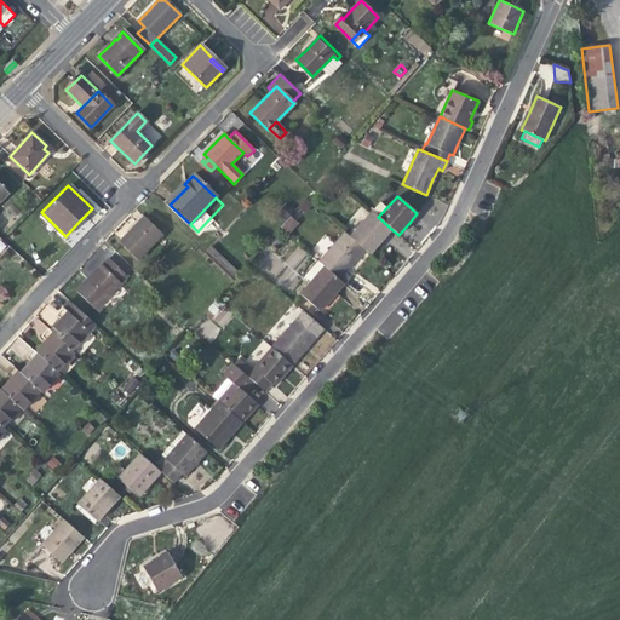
[(382,240),(391,229),(378,217),(372,211),(349,236),(365,250),(368,253),(382,240)]
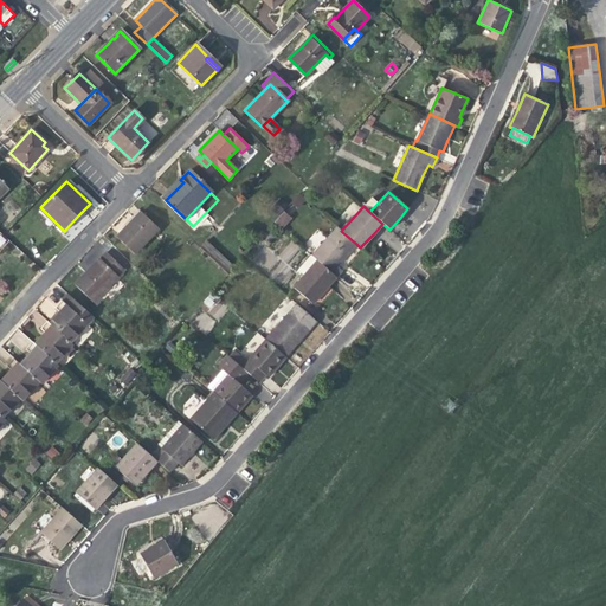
[(284,229),(292,217),(283,210),(275,221),(284,229)]
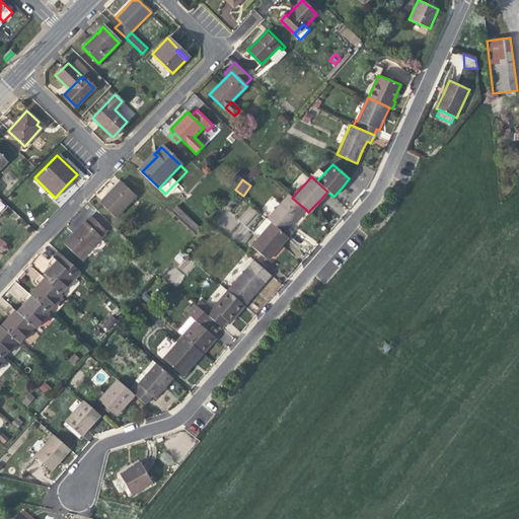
[(135,196),(120,180),(109,191),(98,203),(115,217),(135,196)]
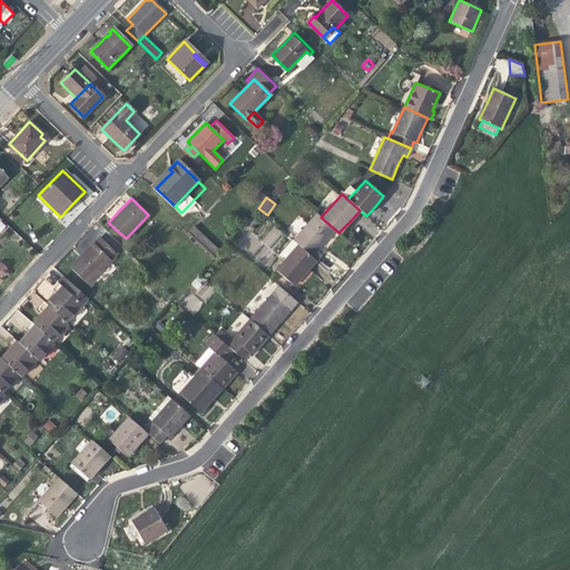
[(292,239),(297,245),(315,261),(321,255),(316,251),(324,242),(335,229),(321,217),(316,213),(292,239)]
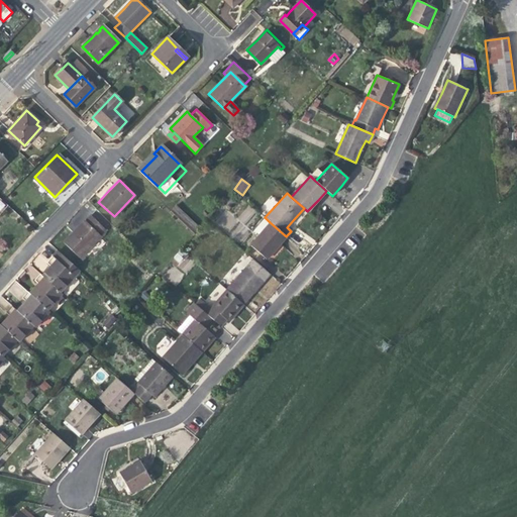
[(165,206),(193,233),(199,226),(171,199),(165,206)]
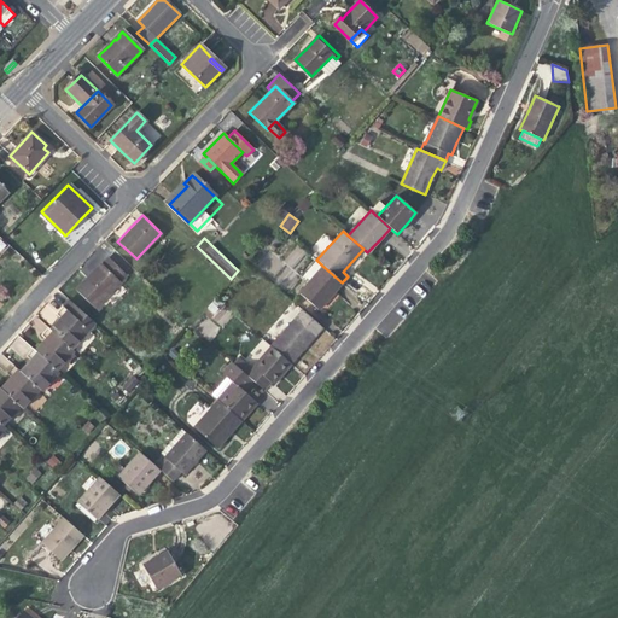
[(127,275),(108,257),(93,273),(75,290),(94,308),(127,275)]
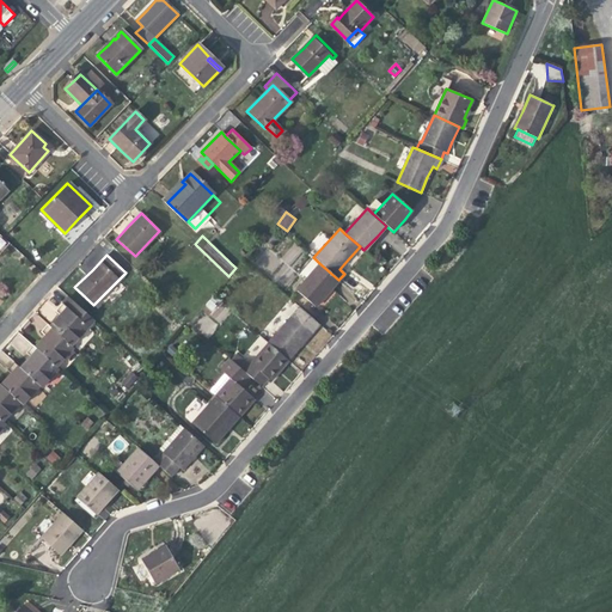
[(328,293),(338,280),(319,263),(295,291),(314,307),(328,293)]
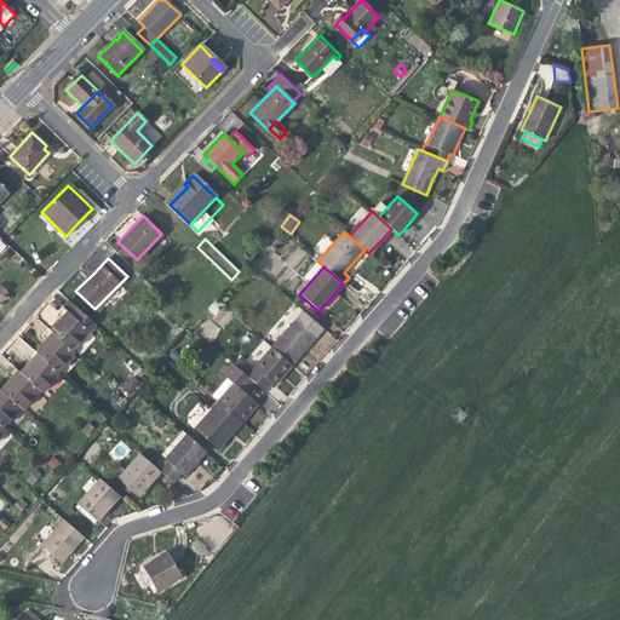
[(58,321),(50,331),(73,350),(90,332),(63,308),(56,315),(61,319),(58,321)]
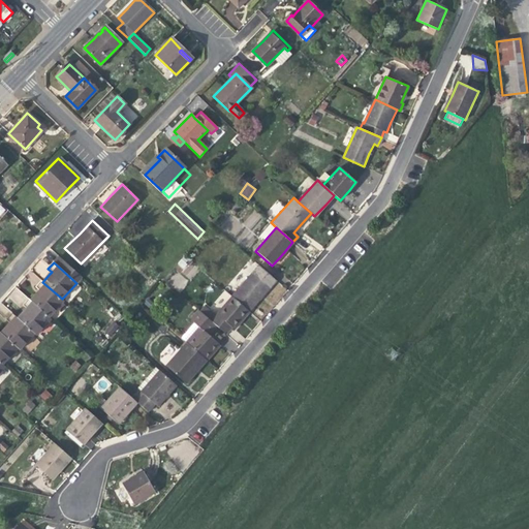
[(253,272),(231,297),(248,312),(260,299),(271,286),(253,272)]
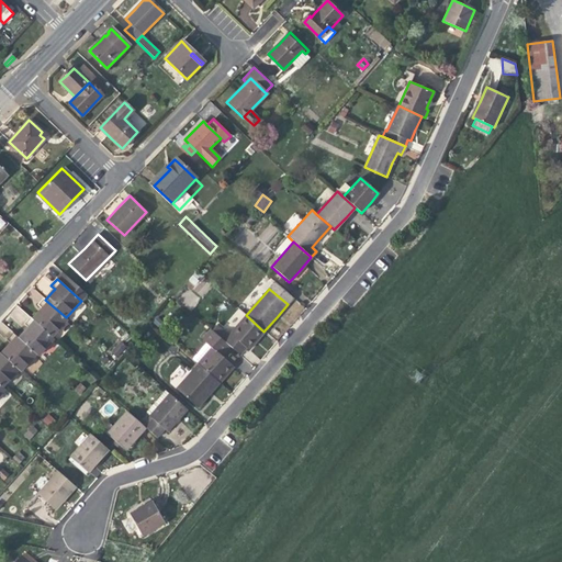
[(40,311),(32,319),(51,337),(67,319),(66,317),(45,300),(44,298),(37,304),(42,307),(40,311)]
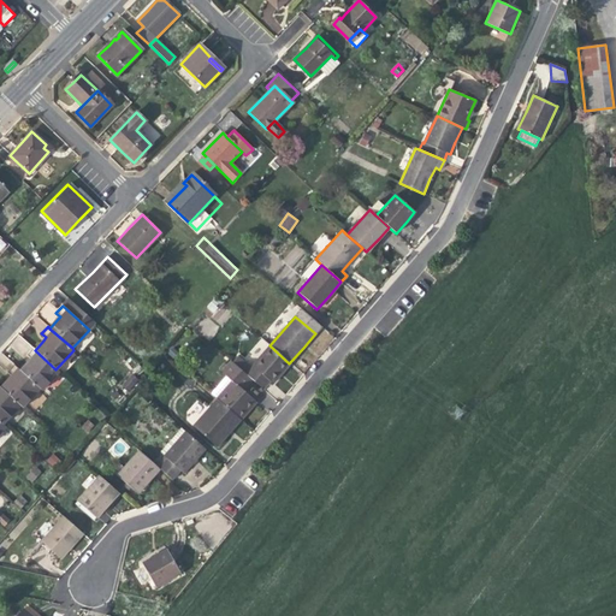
[(270,345),(244,373),(250,379),(262,389),(268,381),(271,384),(280,373),(289,363),(270,345)]
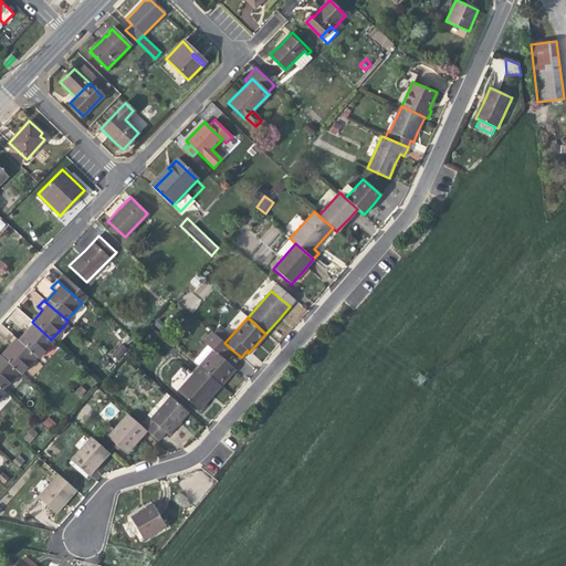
[(25,333),(18,341),(35,357),(38,358),(54,342),(51,339),(32,322),(30,320),(24,326),(28,329),(25,333)]
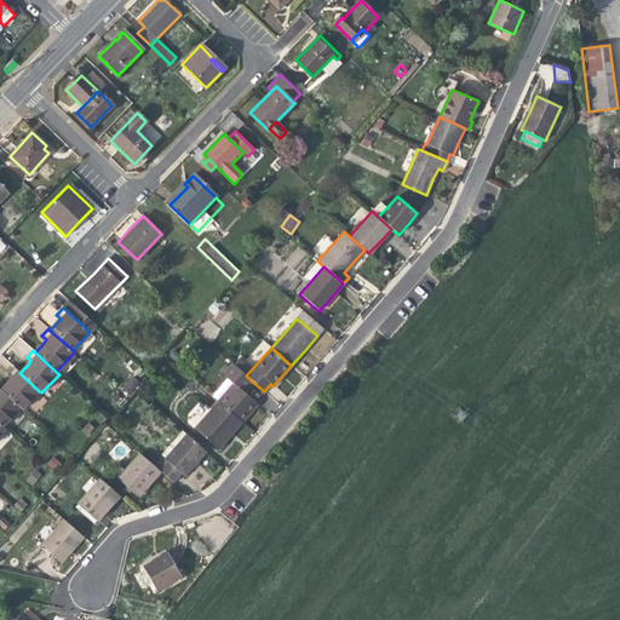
[(222,374),(227,379),(242,392),(252,382),(246,375),(231,363),(222,374)]
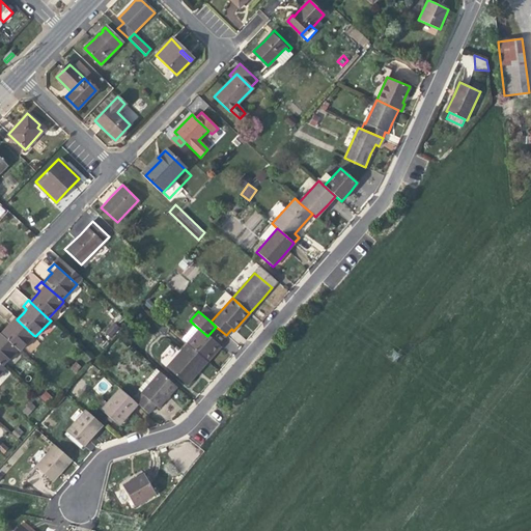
[(7,327),(0,334),(18,351),(19,351),(33,335),(17,319),(11,314),(5,320),(9,324),(7,327)]
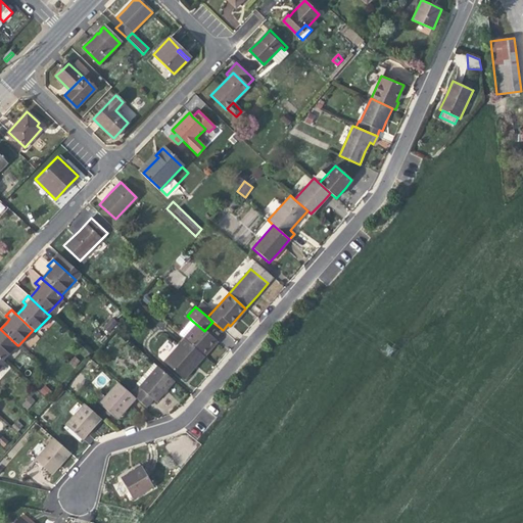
[(117,322),(112,318),(103,327),(108,332),(117,322)]
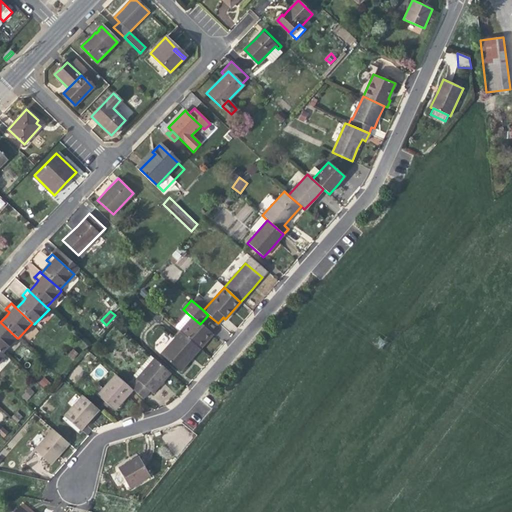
[(212,334),(200,324),(187,313),(175,327),(180,332),(199,349),(207,340),(212,334)]
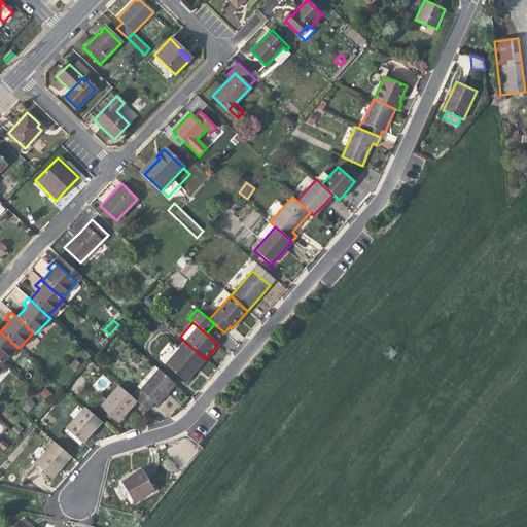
[(0,360),(3,363),(18,348),(0,331),(0,360)]
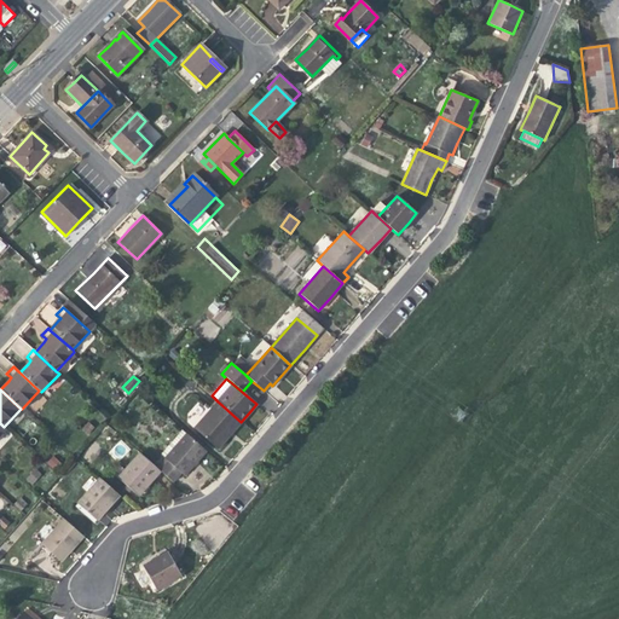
[(230,434),(241,422),(218,401),(194,428),(217,449),(230,434)]
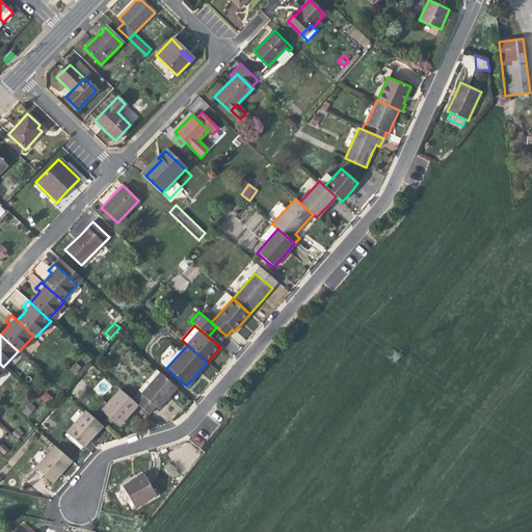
[(144,395),(162,375),(156,370),(138,390),(144,395)]
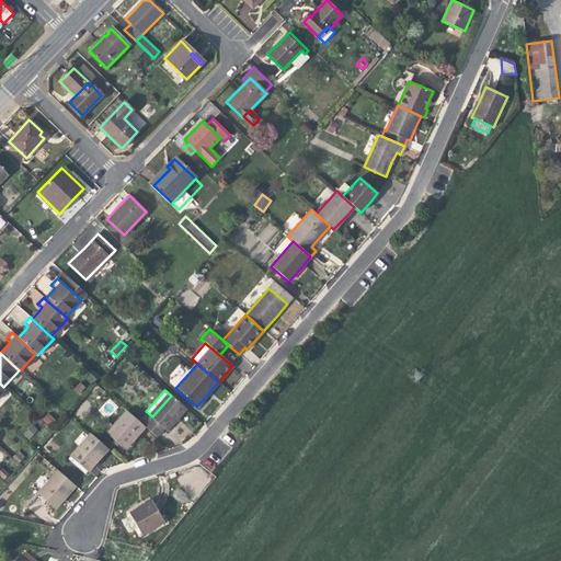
[(171,396),(152,416),(144,426),(145,427),(157,437),(164,428),(167,431),(176,421),(186,409),(171,396)]
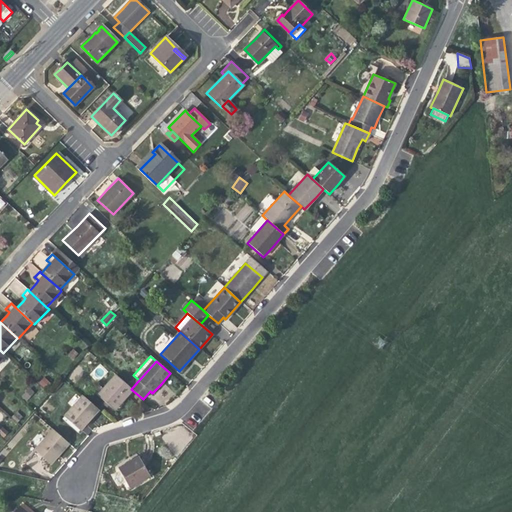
[(124,399),(132,390),(131,389),(115,374),(97,395),(114,410),(124,399)]
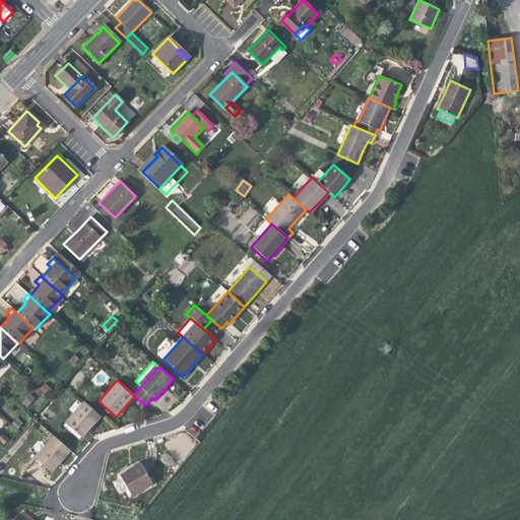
[(52,389),(45,383),(40,389),(47,395),(52,389)]
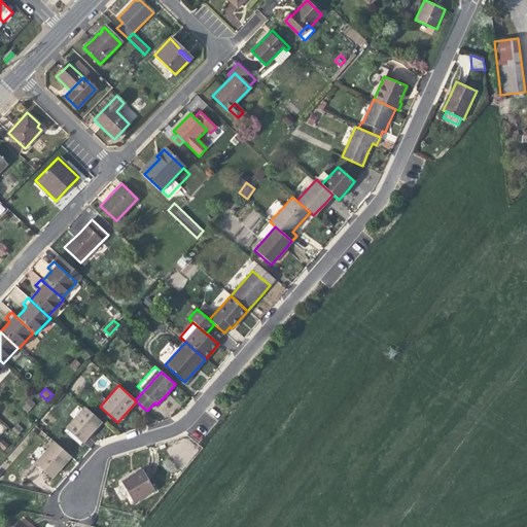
[(29,413),(35,402),(28,398),(22,409),(29,413)]
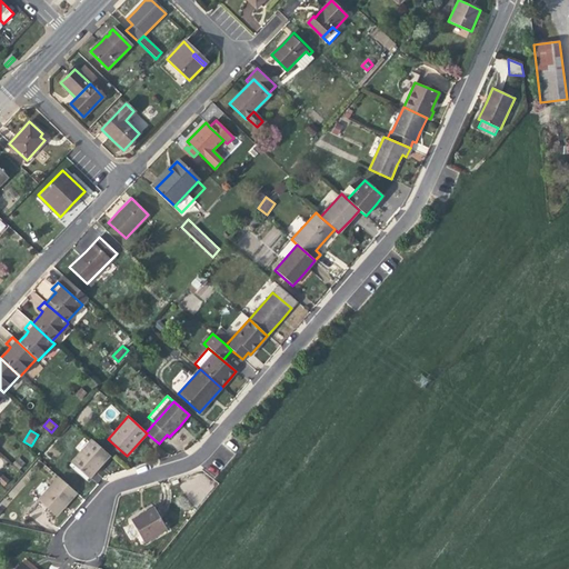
[(109,456),(91,439),(70,461),(89,478),(98,468),(109,456)]
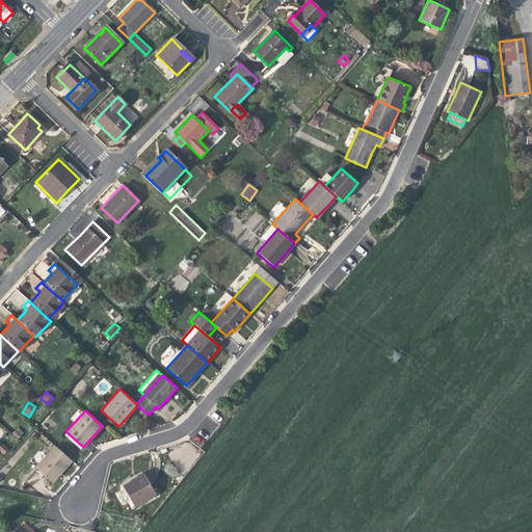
[(71,460),(54,446),(34,468),(52,482),(61,472),(71,460)]
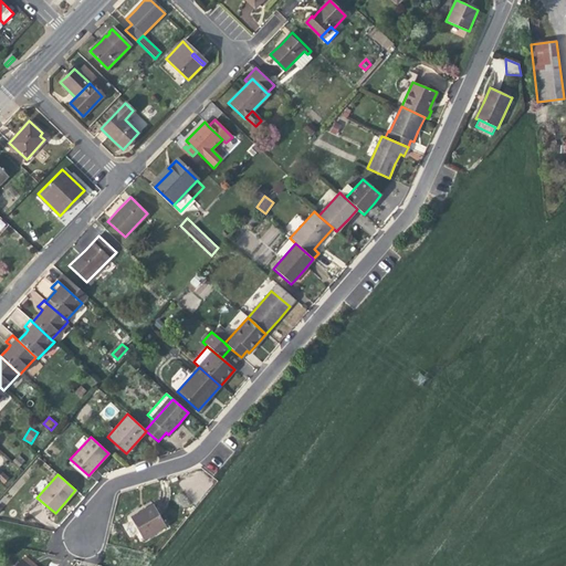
[(166,526),(153,504),(143,510),(130,517),(144,540),(166,526)]
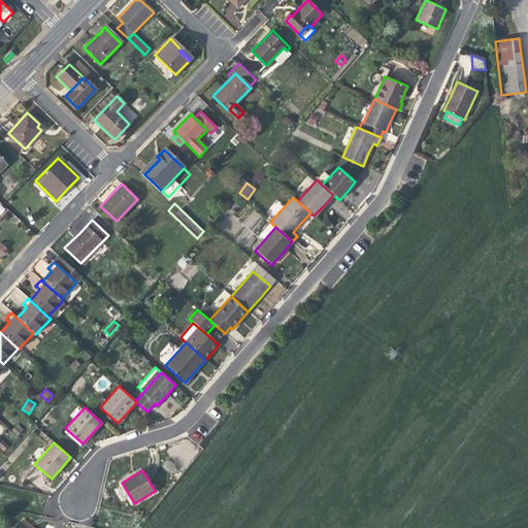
All buildings are outlined.
